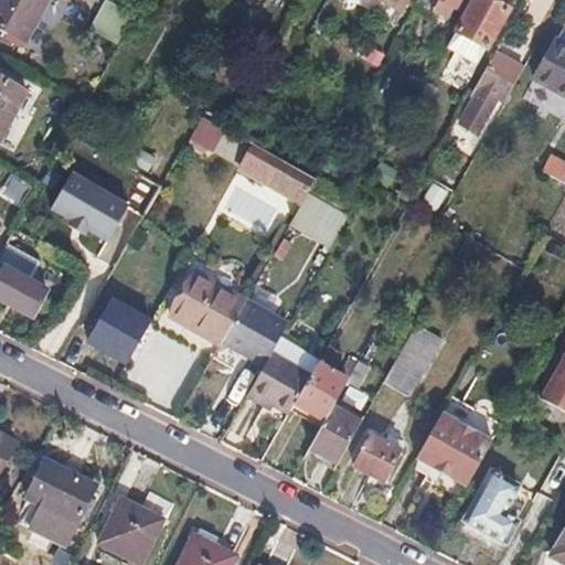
[(45,0),(0,0),(0,39),(2,40),(7,32),(22,41),(45,0)]
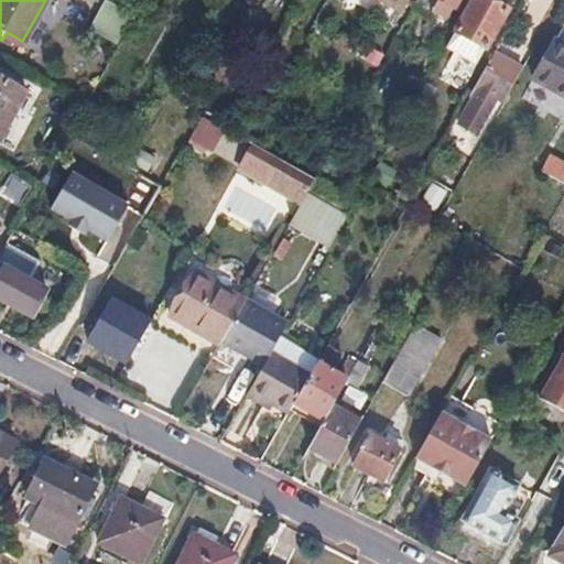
[(130,15),(104,0),(88,28),(114,43),(130,15)]
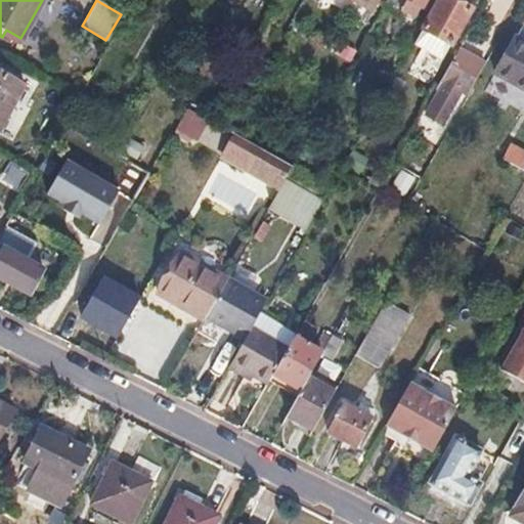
[(378,0),(349,0),(370,12),(378,0)]
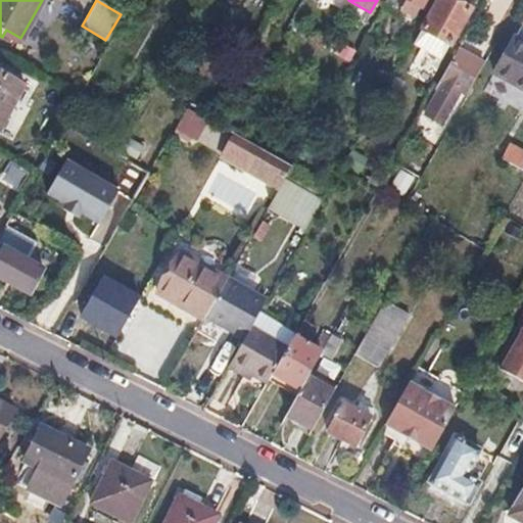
[(384,0),(383,3),(420,24),(426,12),(432,0),(384,0)]
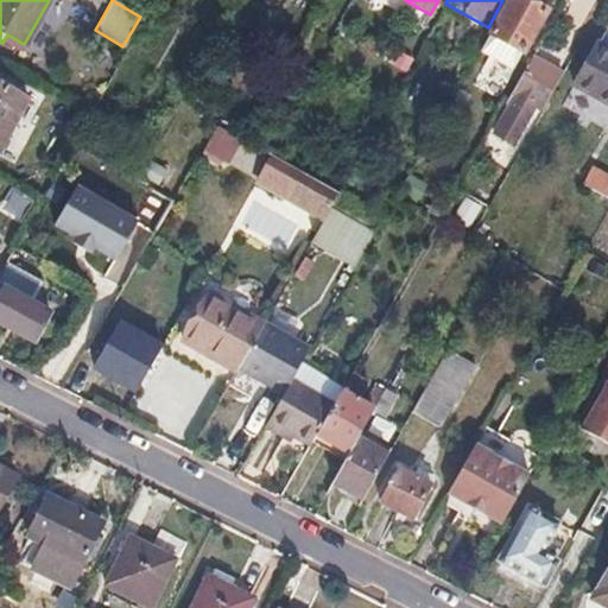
[(545,11),(525,0),(507,0),(479,50),(512,68),(545,11)]
